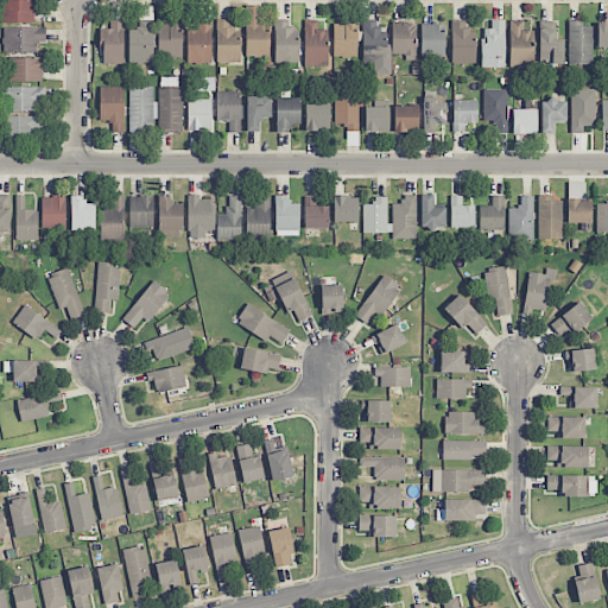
[(0,21),(35,23),(35,0),(0,0),(0,21)]
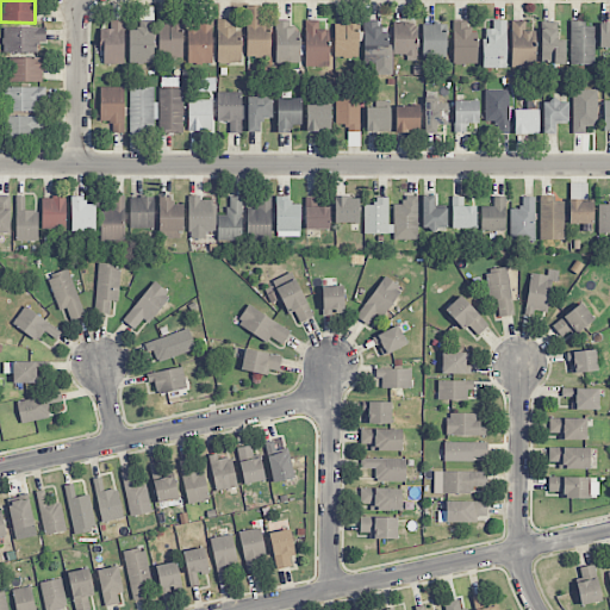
[(154,64),(155,6),(141,6),(139,29),(130,29),(130,63),(154,64)]
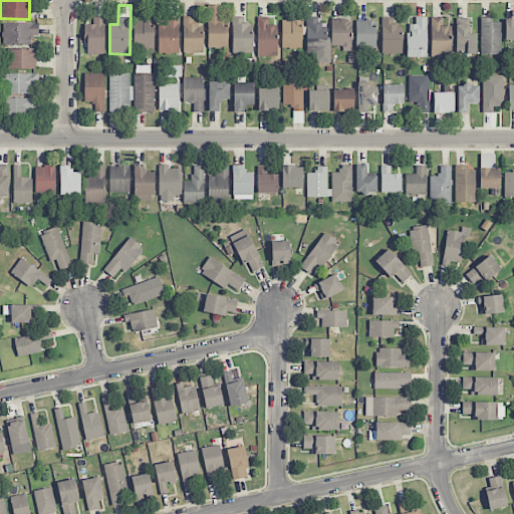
[(208,48),(228,48),(228,20),(222,20),(222,5),(208,5),(208,48)]
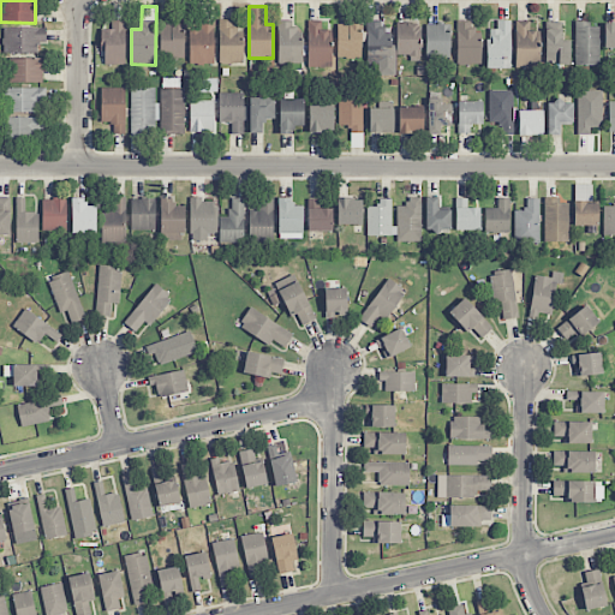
[(125,65),(126,21),(113,21),(113,29),(103,29),(103,65),(125,65)]
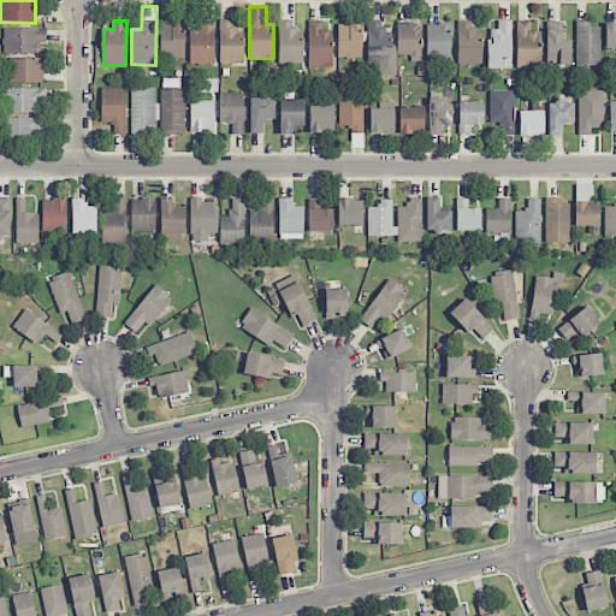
[(200,30),(189,30),(190,64),(215,64),(214,21),(200,22),(200,30)]
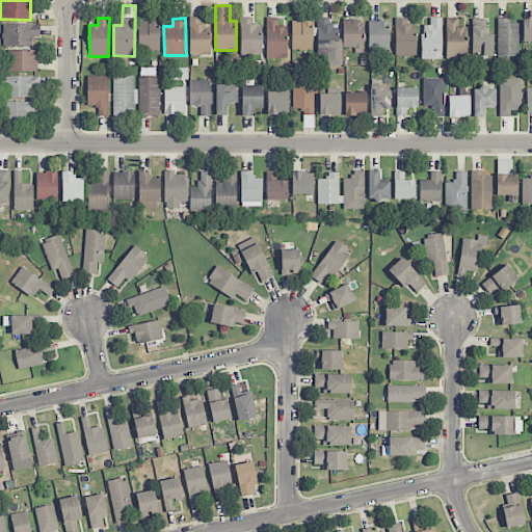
[(266,58),(287,59),(287,26),(277,26),(278,19),(267,18),(266,58)]
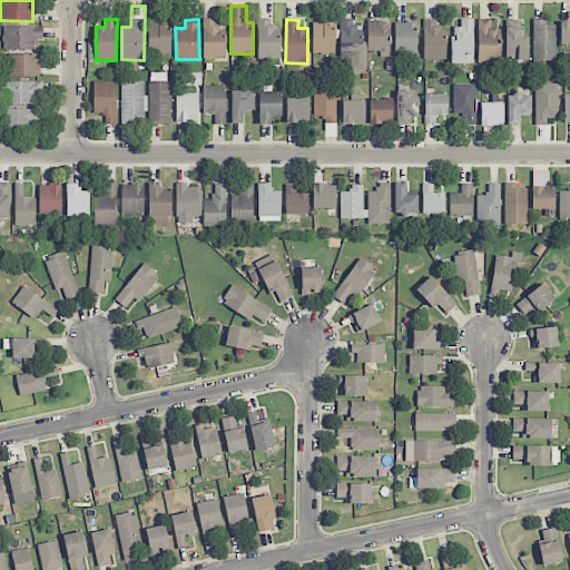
[(473,19),(461,19),(461,27),(451,27),(451,64),(473,64),(473,19)]
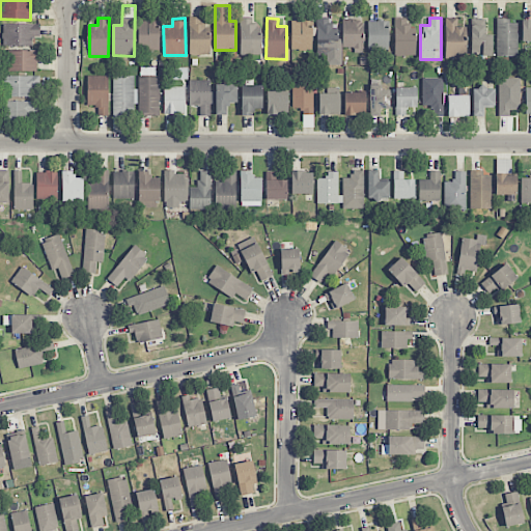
[(189,19),(189,55),(210,55),(210,27),(205,27),(204,19),(189,19)]
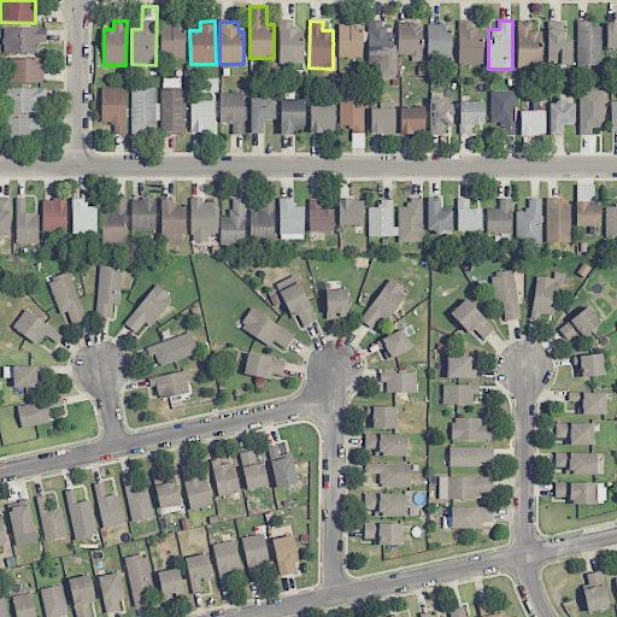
[(278,64),(304,64),(304,31),(295,31),(295,22),(280,22),(278,64)]
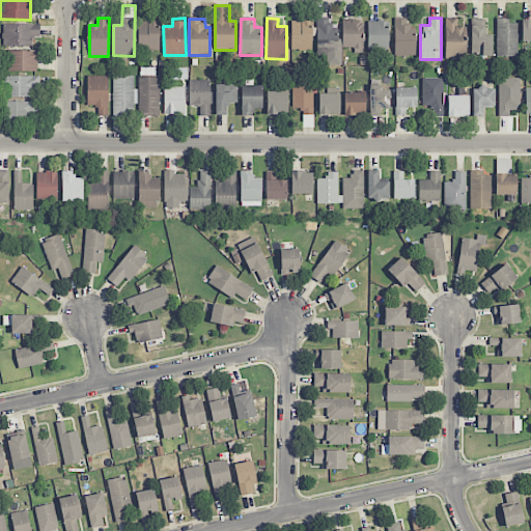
[(340,26),(331,27),(331,19),(316,20),(317,56),(325,56),(325,65),(341,65),(340,26)]
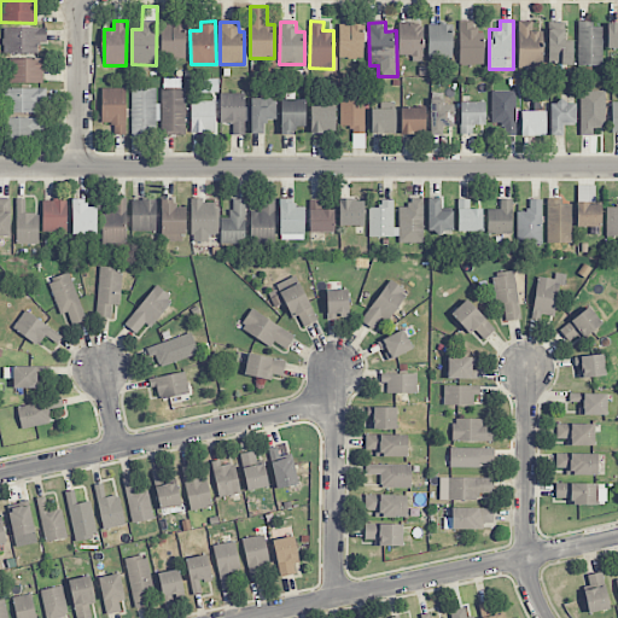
[(532,22),(518,22),(519,69),(543,68),(542,30),(534,31),(532,22)]
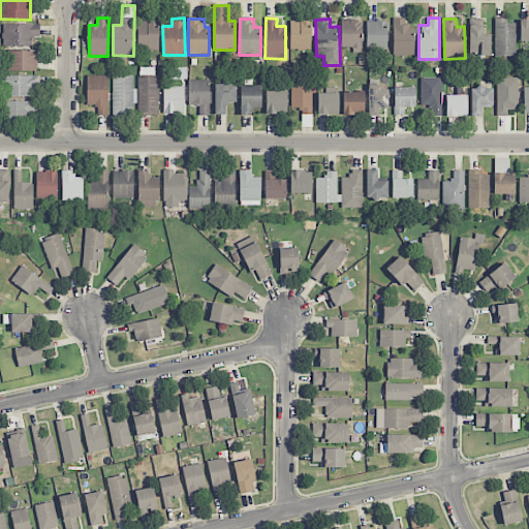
[(342,51),(362,50),(361,20),(341,20),(342,51)]
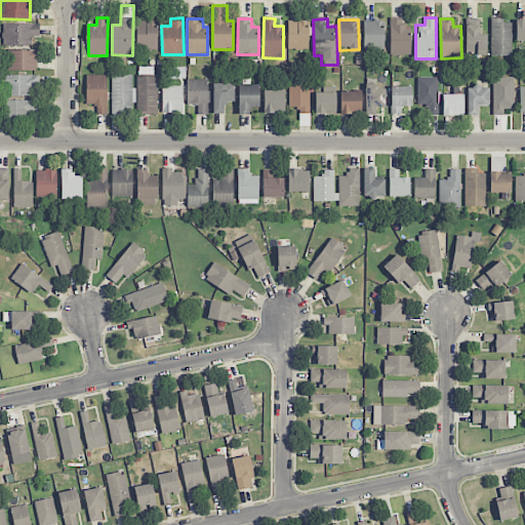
[(390,55),(410,55),(411,28),(404,28),(404,19),(391,19),(390,55)]
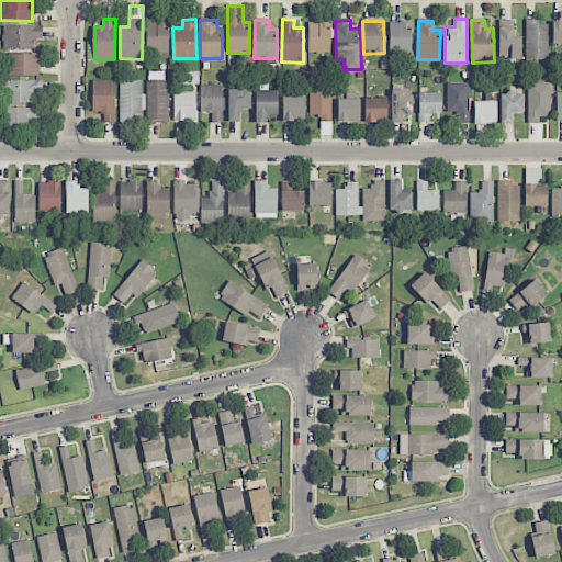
[(526,59),(548,59),(548,21),(526,21),(526,59)]
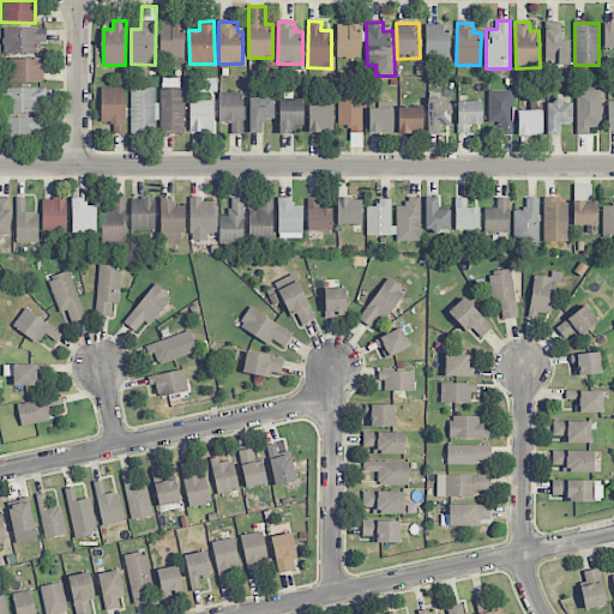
[(184,24),(160,25),(161,59),(184,59),(184,24)]
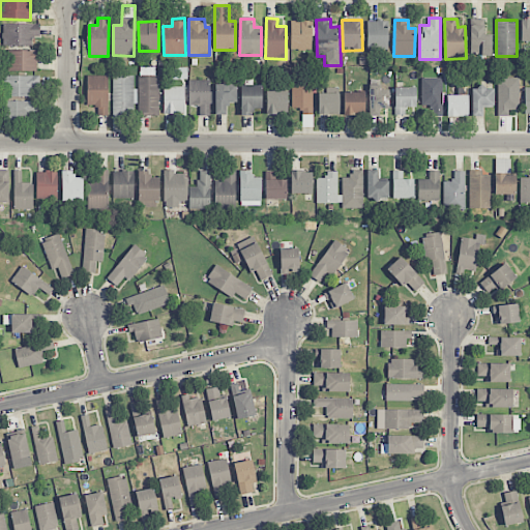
[(312,50),(311,21),(291,21),(291,51),(312,50)]
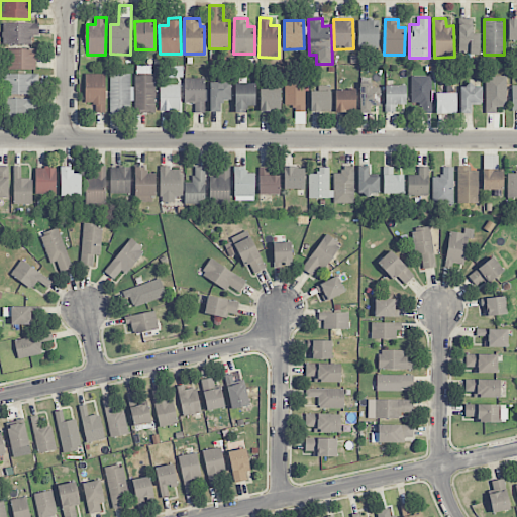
[(379,48),(378,20),(357,20),(358,49),(379,48)]
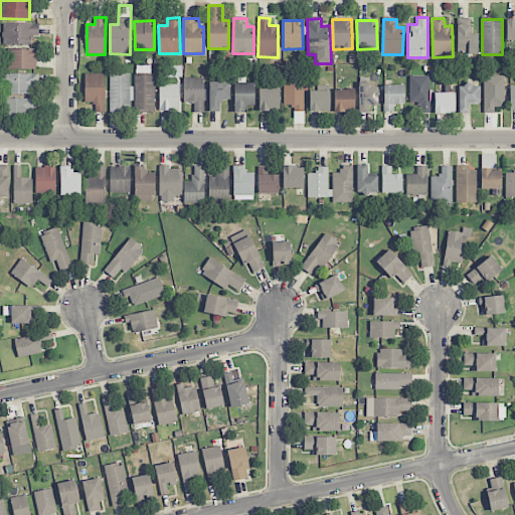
[(514,39),(514,20),(506,20),(506,40),(514,39)]
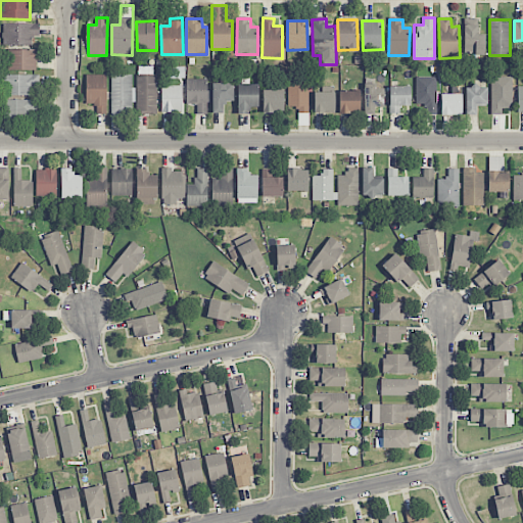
[(32,45),(32,37),(39,37),(39,25),(3,24),(3,45),(32,45)]
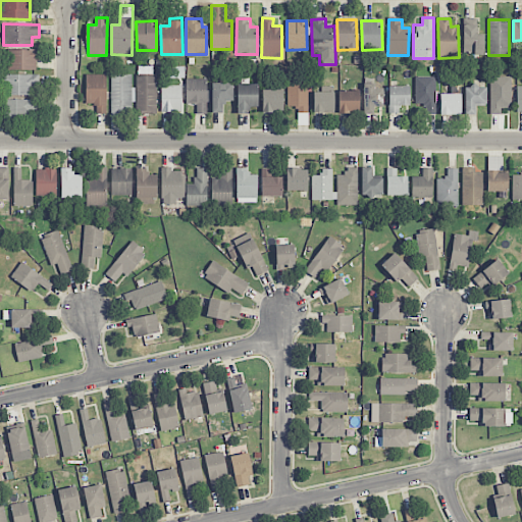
[(463,54),(484,54),(483,35),(477,36),(477,24),(463,24),(463,54)]
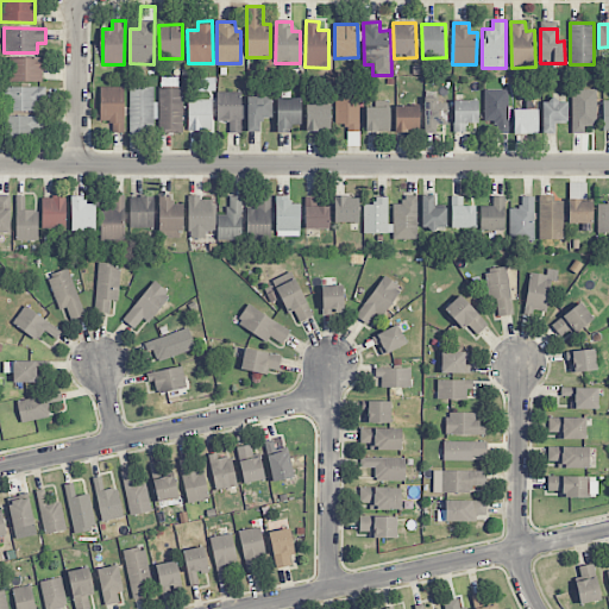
[(43,57),(8,57),(10,82),(43,81),(43,57)]
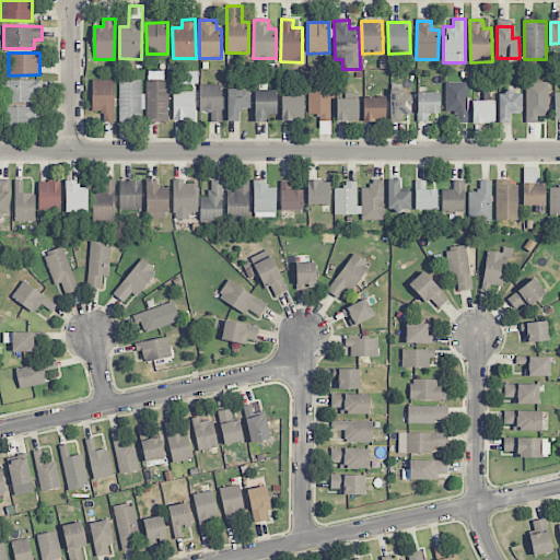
[(42,80),(4,80),(3,102),(34,103),(34,94),(42,94),(42,80)]
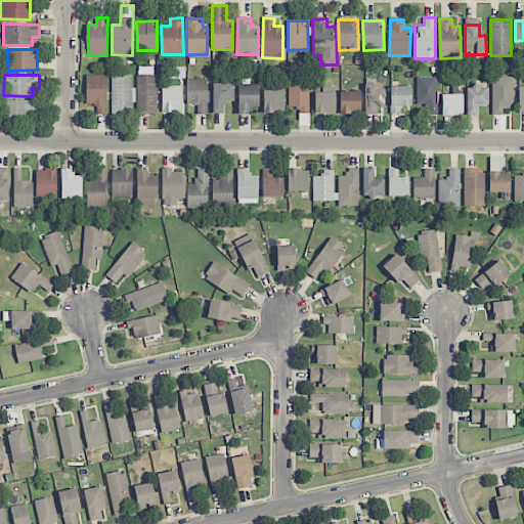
[(106,75),(86,75),(86,104),(96,104),(96,114),(106,114),(106,75)]
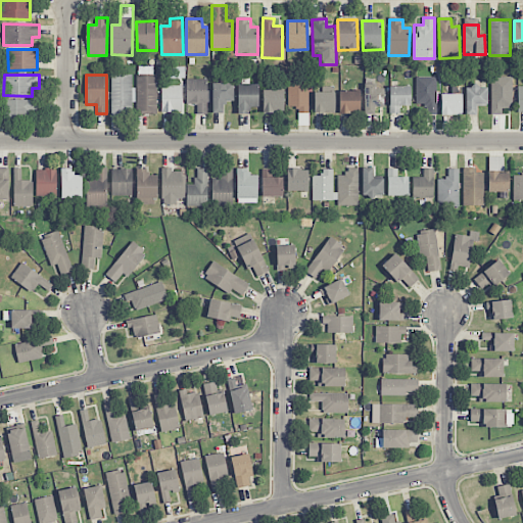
[(157,76),(137,75),(136,114),(156,114),(157,76)]
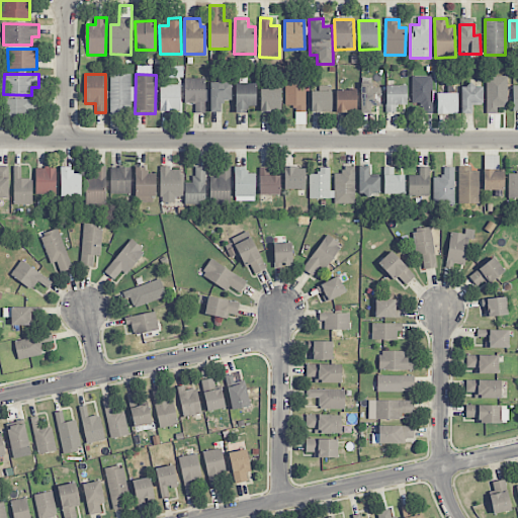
[(433,76),(412,76),(412,104),(422,104),(422,113),(432,113),(432,103),(436,103),(437,113),(457,113),(457,93),(433,93),(433,76)]
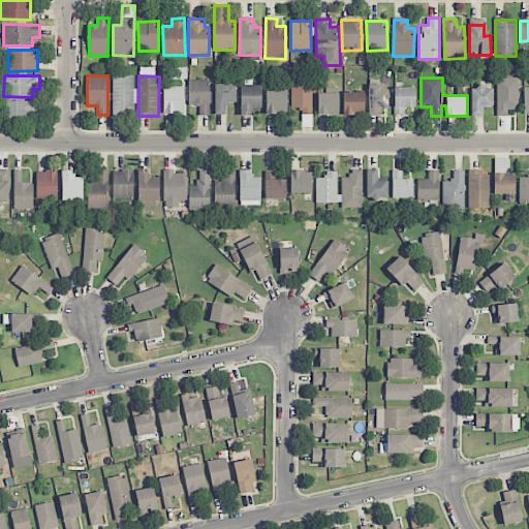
[(518,116),(518,78),(497,78),(496,116),(518,116)]
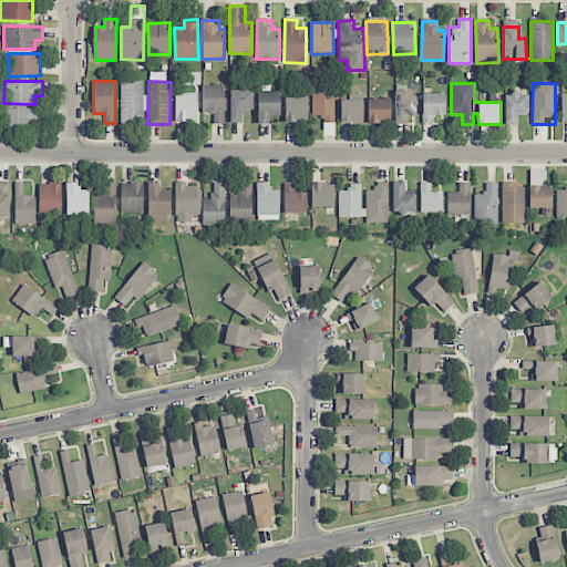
[(214,124),(225,123),(224,86),(202,86),(203,113),(213,113),(214,124)]
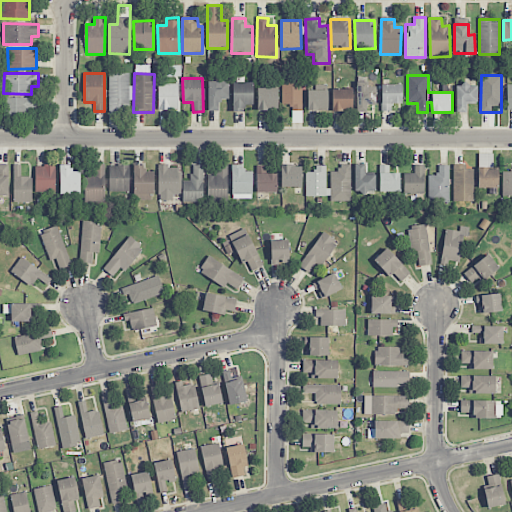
[(302,108),(301,80),(282,81),(283,98),(282,98),(283,108),(302,108)]
